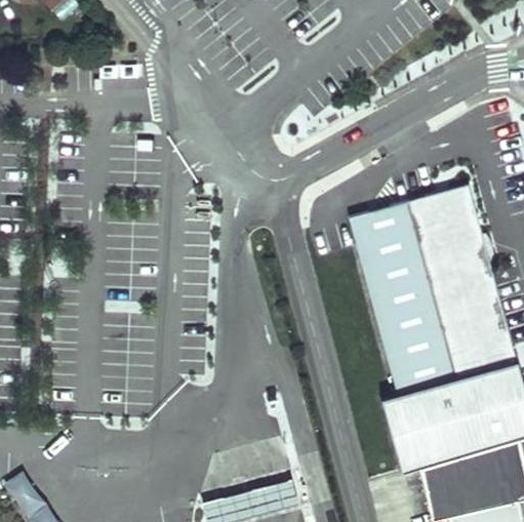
[(40,0),(52,14),(69,0),(40,0)]
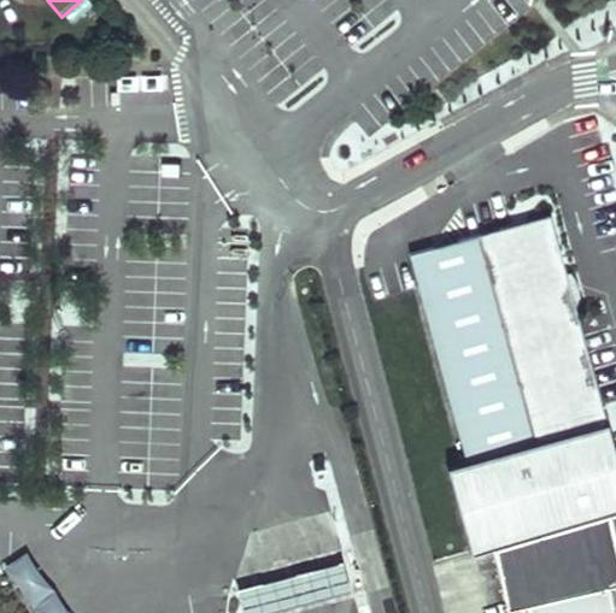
[(615,454),(551,219),(411,257),(467,460),(447,466),(473,554),(492,548),(615,512),(615,454)]
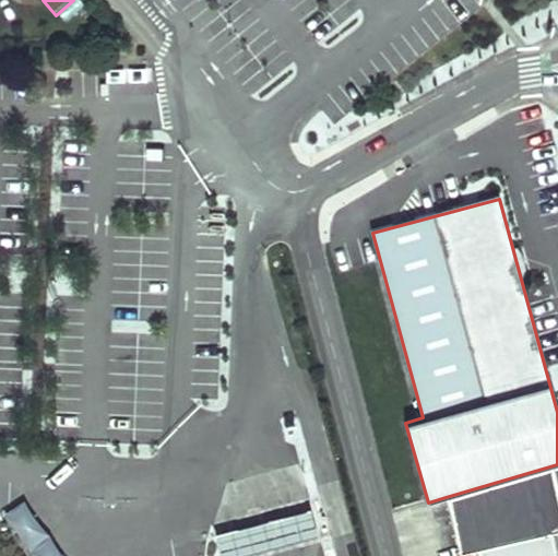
[(557,464),(446,497),(459,554),(463,553),(481,549),(482,555),(555,555),(551,533),(557,531),(557,464)]
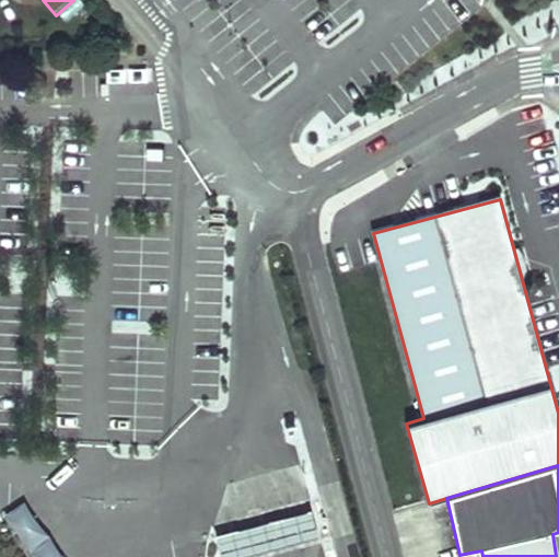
[(216,538),(220,556),(253,556),(321,540),(314,513),(216,538)]
